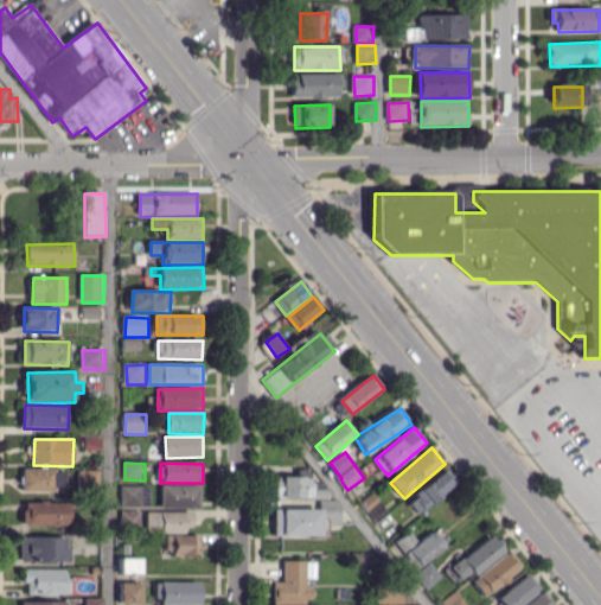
[(69,471),(26,470),(25,490),(69,491),(69,471)]
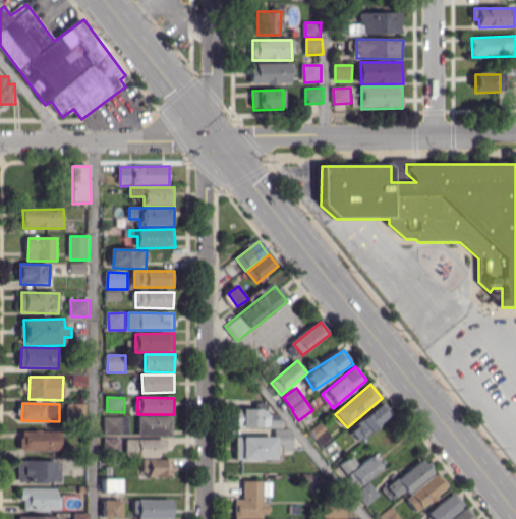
[(360,443),(394,414),(385,403),(351,431),(360,443)]
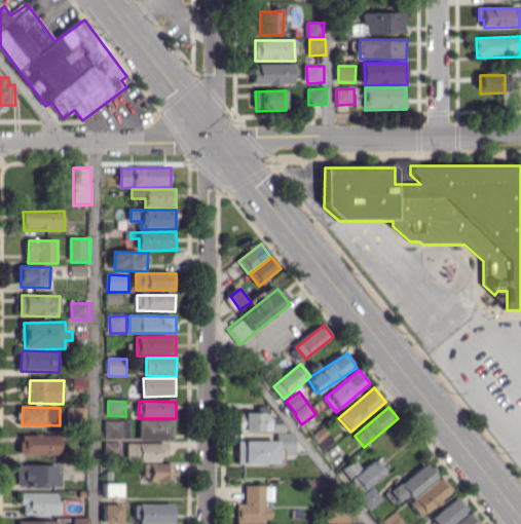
[(88,408),(71,409),(71,421),(88,421),(88,408)]
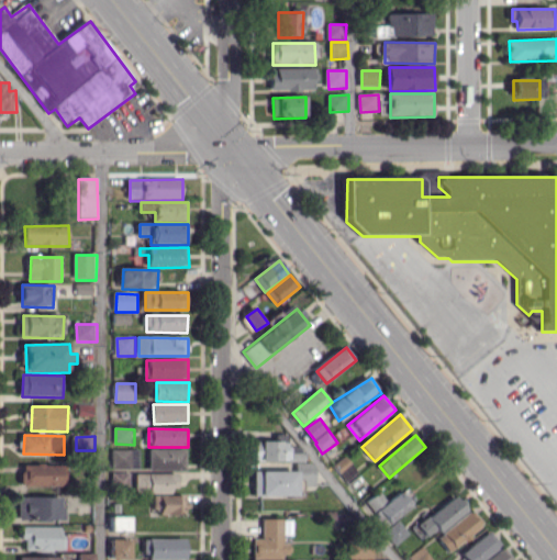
[(256,461),(305,462),(307,448),(289,448),(289,443),(256,441),(256,461)]
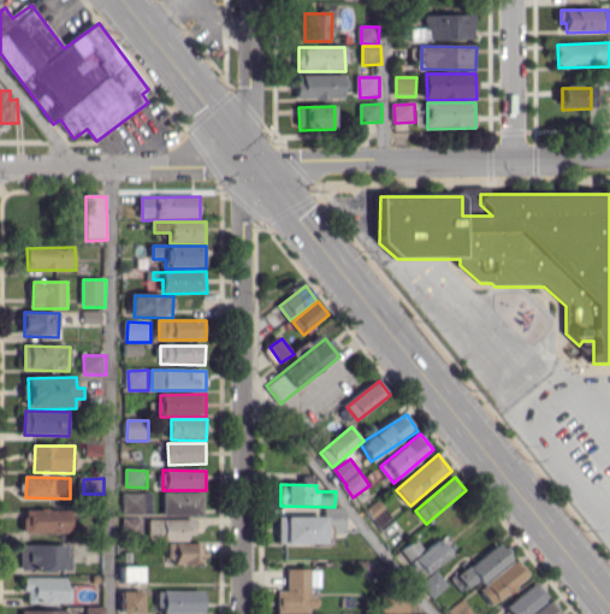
[(206,494),(165,493),(165,517),(206,518),(206,494)]
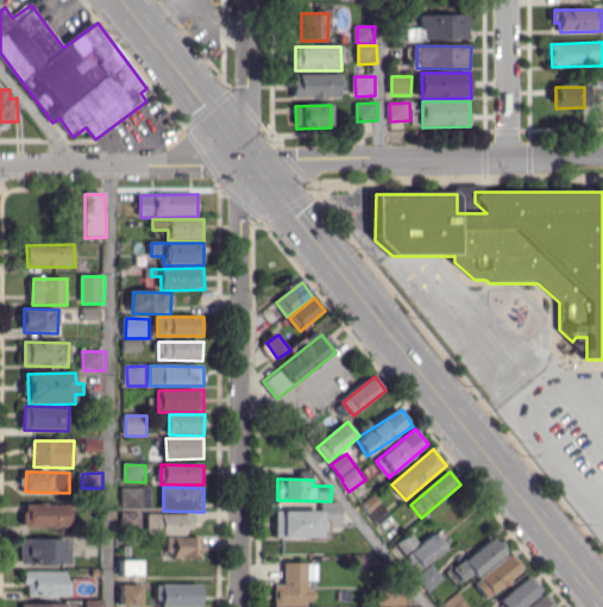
[(154,488),(124,489),(124,511),(154,509),(154,488)]
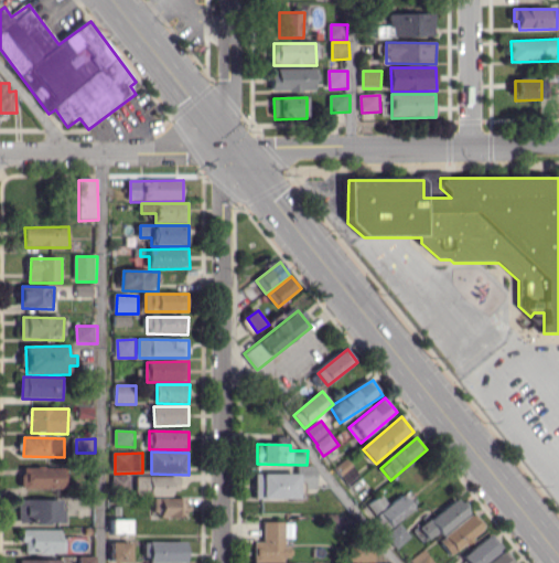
[(350,484),(361,475),(350,460),(340,469),(347,478),(346,479),(350,484)]
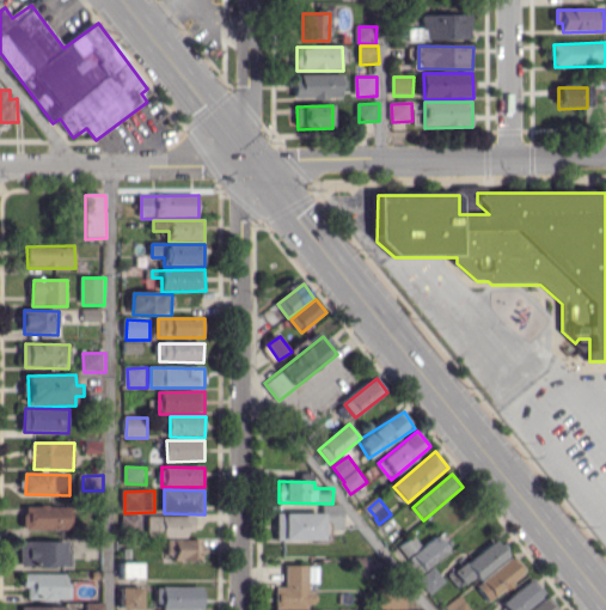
[(279,514),(279,541),(331,541),(331,530),(346,530),(346,506),(325,506),(325,514),(279,514)]
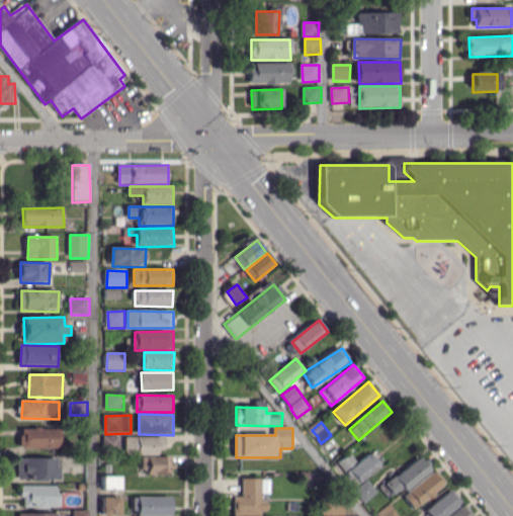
[(64,448),(64,429),(22,430),(22,449),(64,448)]
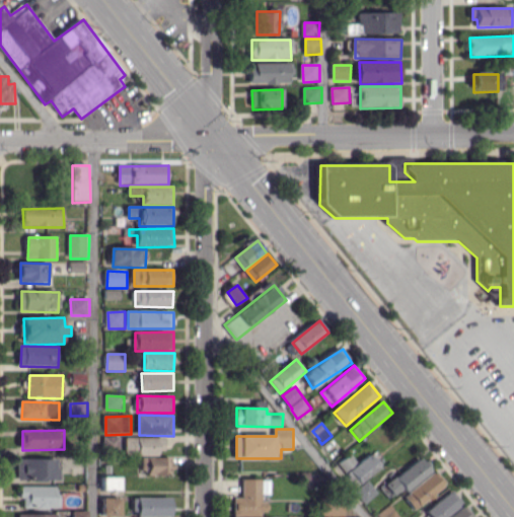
[(122,437),(105,438),(105,449),(122,448),(122,437)]
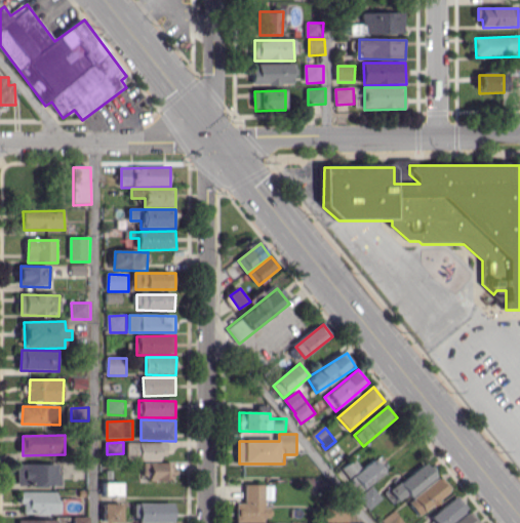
[(167,443),(127,443),(127,460),(167,461),(167,443)]
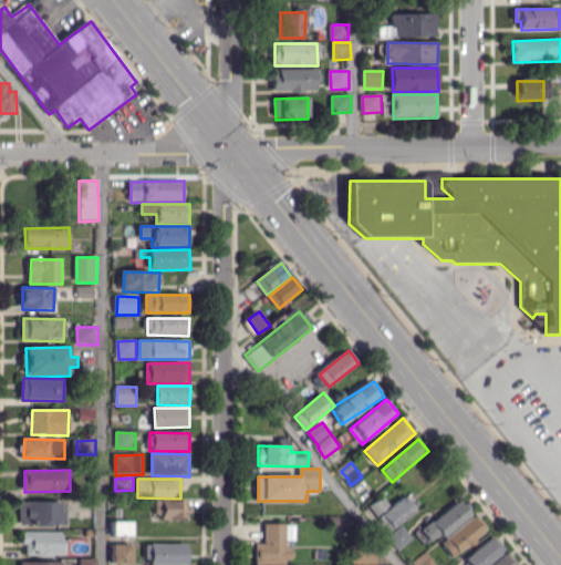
[(386,497),(372,509),(388,533),(417,513),(406,497),(393,507),(386,497)]
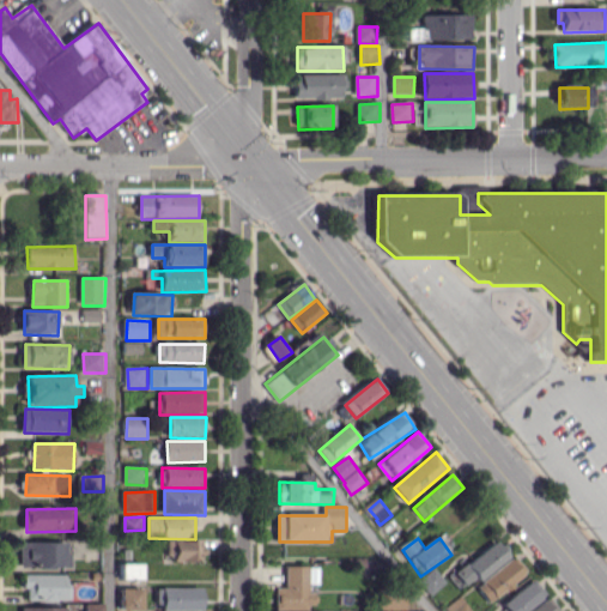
[(204,563),(205,543),(171,542),(170,562),(204,563)]
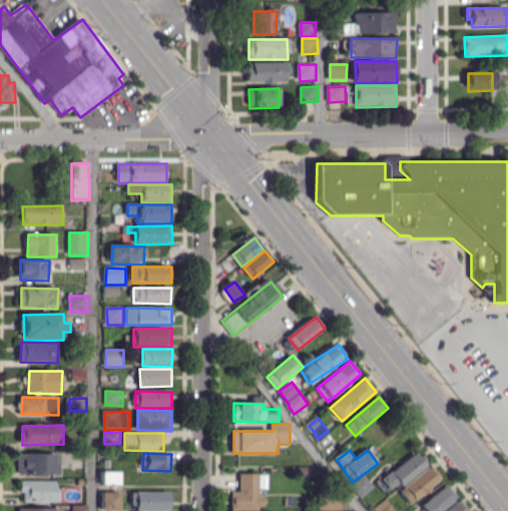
[(60,454),(19,455),(20,476),(61,476),(60,454)]
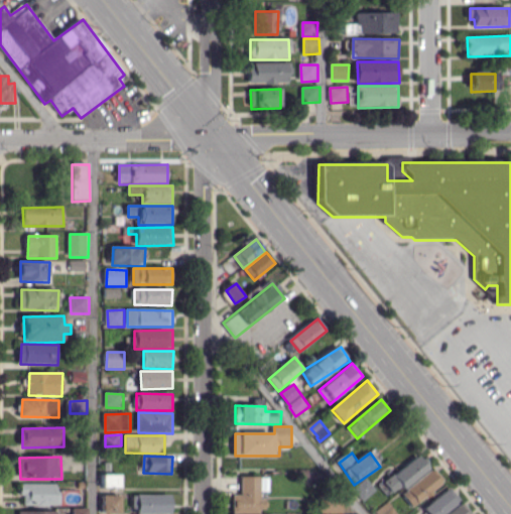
[(430,472),(421,458),(384,481),(393,495),(430,472)]
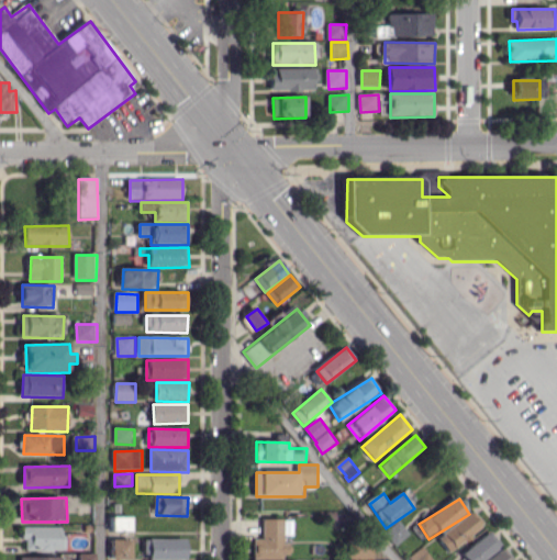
[(487,526),(475,511),(439,539),(450,553),(487,526)]
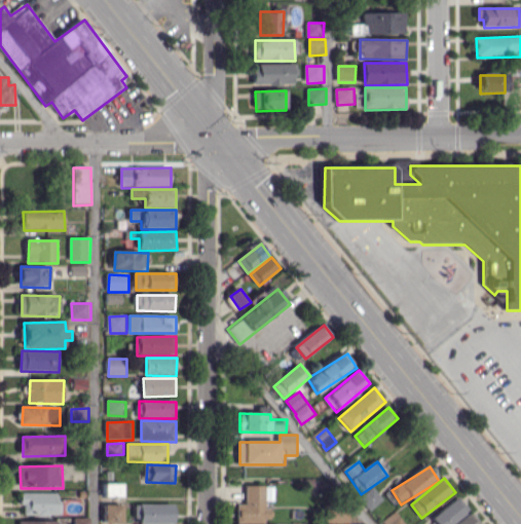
[(106,498),(124,498),(124,485),(106,485),(106,498)]
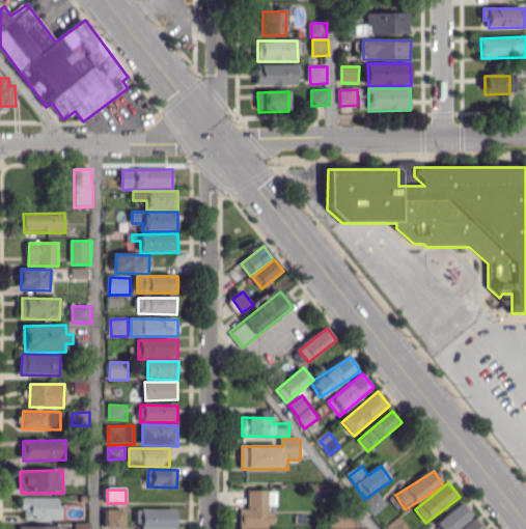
[(275,528),(276,514),(269,514),(269,506),(277,506),(278,492),(250,492),(249,510),(242,510),(241,528),(275,528)]
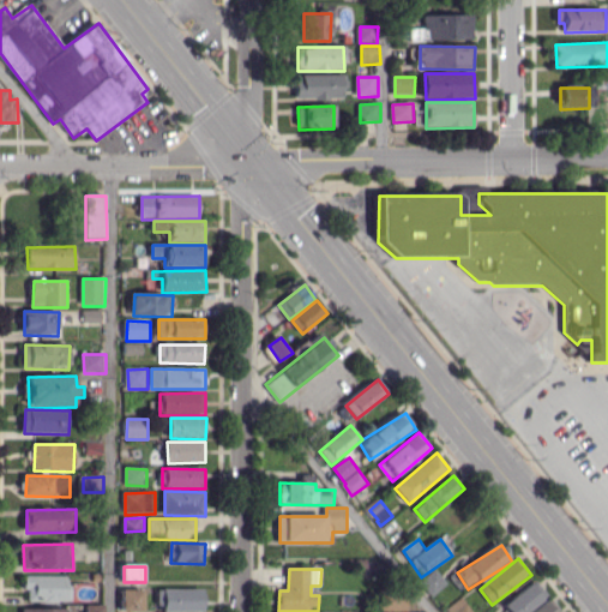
[(449,585),(437,570),(421,583),(433,598),(449,585)]
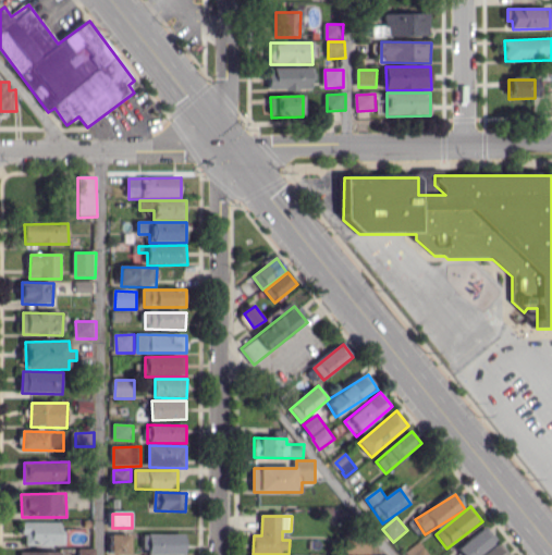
[(66,547),(66,532),(62,532),(62,523),(25,523),(25,546),(66,547)]
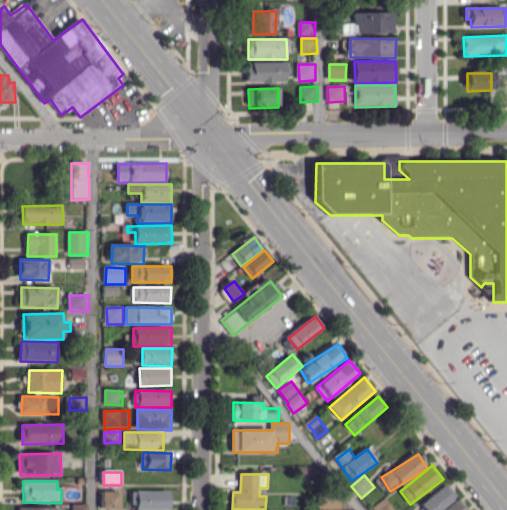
[(422,506),(425,509),(443,509),(458,498),(447,485),(422,506)]
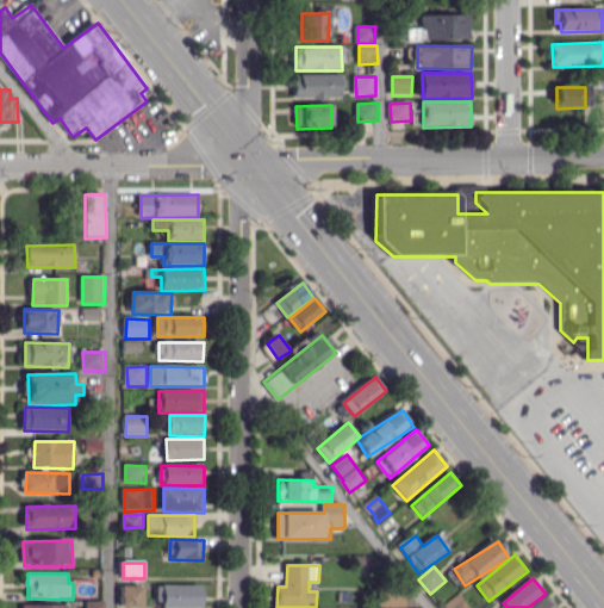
[(204,607),(204,587),(161,585),(161,607),(204,607)]
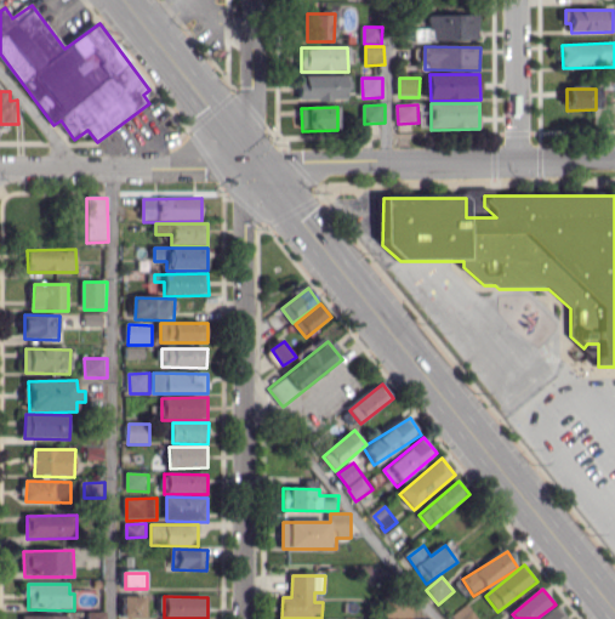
[(147,618),(147,597),(126,597),(125,618),(147,618)]
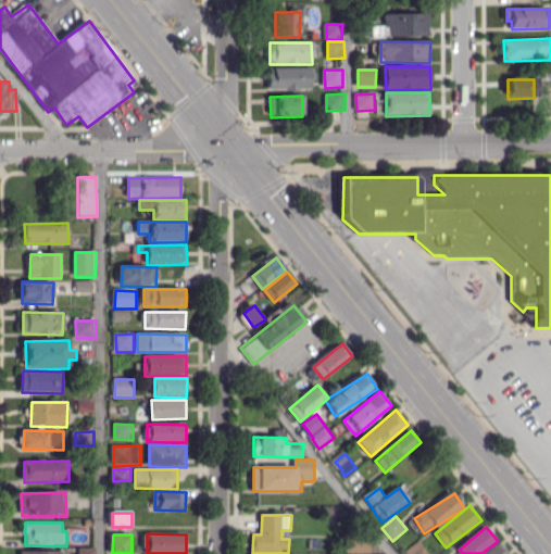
[(429,553),(420,542),(407,553),(429,553)]
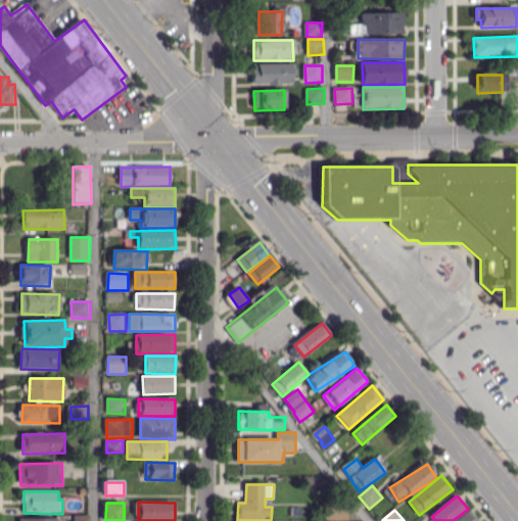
[(477,520),(470,510),(457,520),(477,520)]
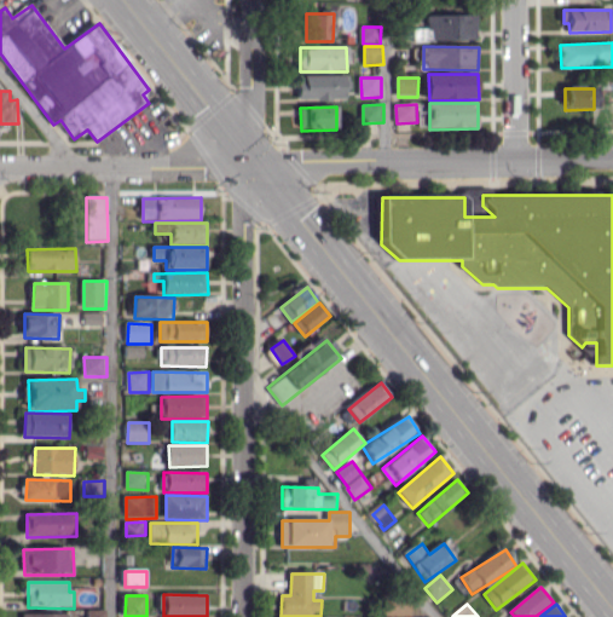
[(411,616),(412,605),(389,605),(388,616),(411,616)]
